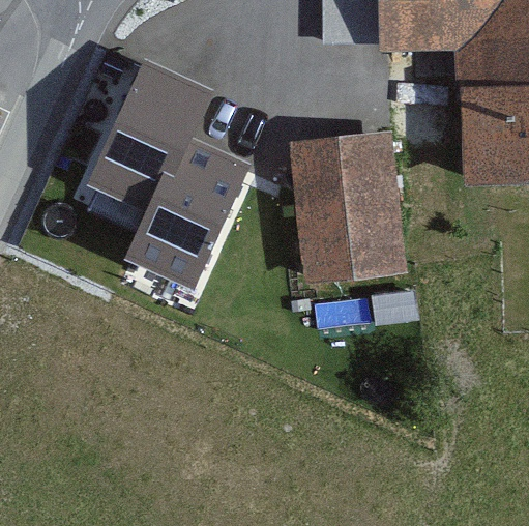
[(322,0),(322,13),(323,41),(381,40),(380,0),(322,0)]
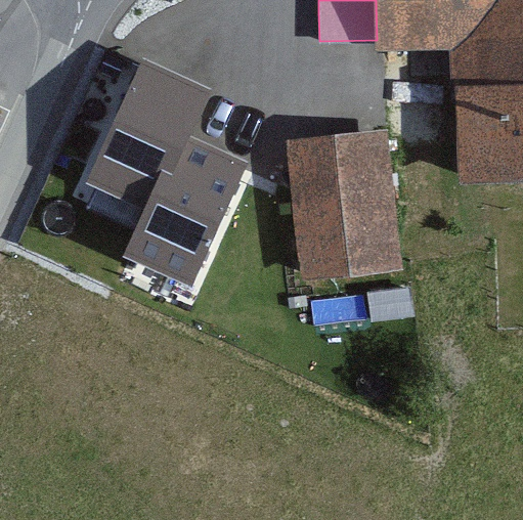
[(376,0),(377,40),(377,45),(453,44),(453,82),(456,184),(522,182),(522,0),(376,0)]
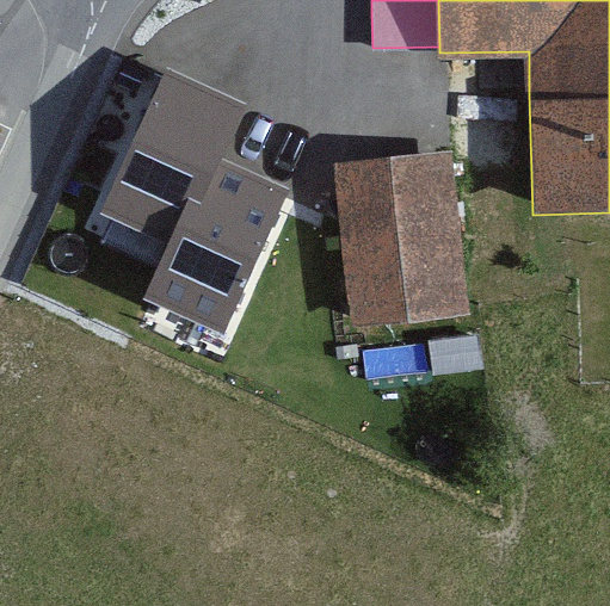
[(244,104),(164,68),(99,210),(168,240),(189,195),(201,199),(221,154),(244,104)]
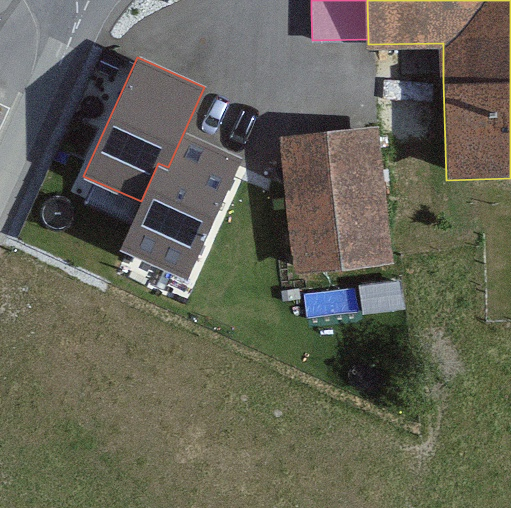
[(379,138),(377,125),(328,131),(281,136),(283,150),(297,271),(392,260),(379,138)]
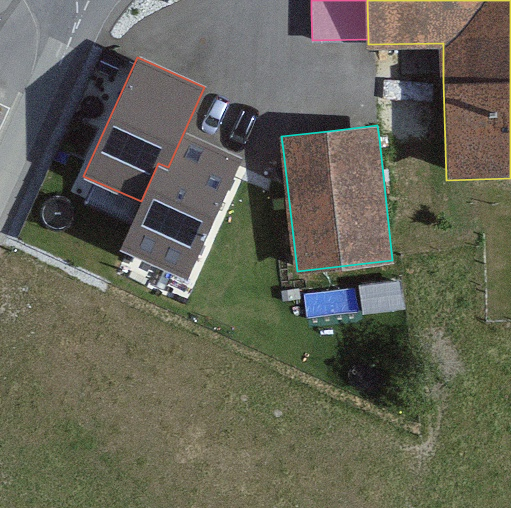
[(244,156),(185,129),(168,167),(158,163),(141,201),(132,221),(119,248),(123,250),(188,279),(244,156)]
